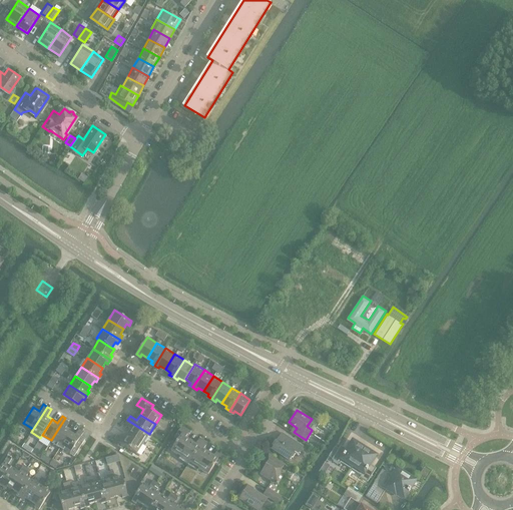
[(70,431),(65,428),(69,421),(65,418),(51,440),(60,446),(70,431)]
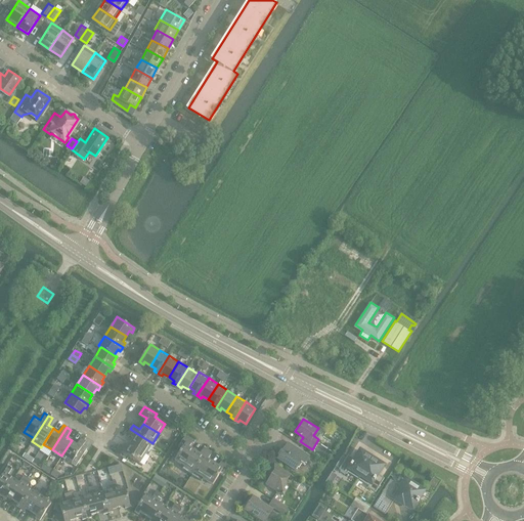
[(153,443),(130,429),(128,433),(134,437),(131,442),(146,452),(153,443)]
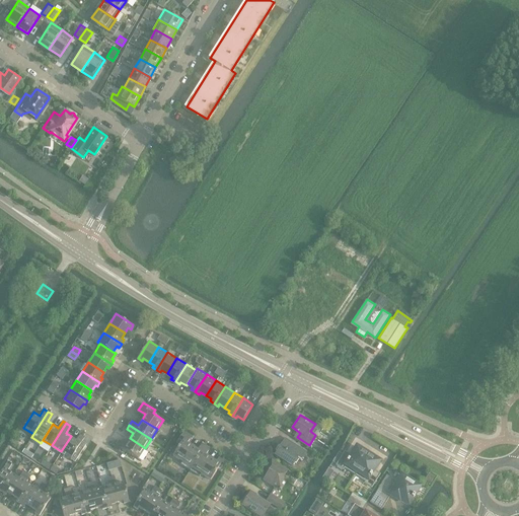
[(193,444),(188,441),(192,435),(183,430),(176,441),(180,443),(173,454),(182,460),(193,444)]
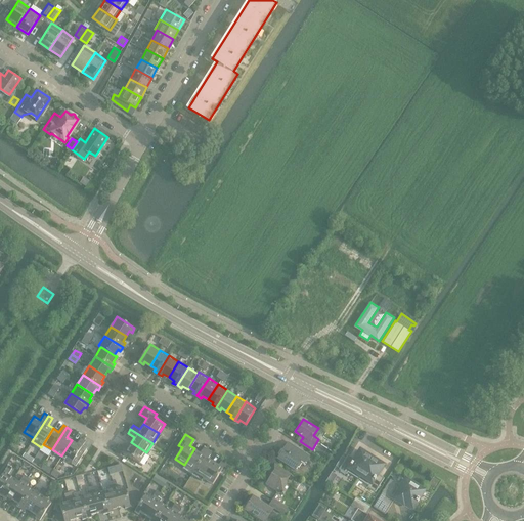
[(72,440),(61,456),(76,465),(87,447),(83,444),(86,439),(81,436),(77,443),(72,440)]
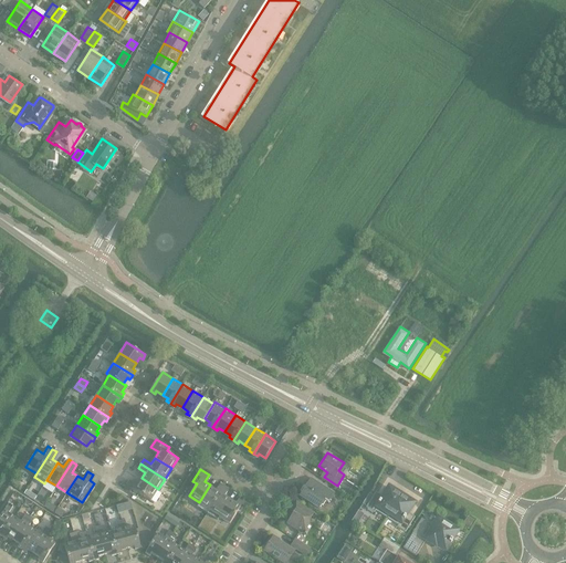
[(158,489),(142,478),(137,483),(130,479),(125,488),(137,496),(139,492),(152,499),(158,489)]
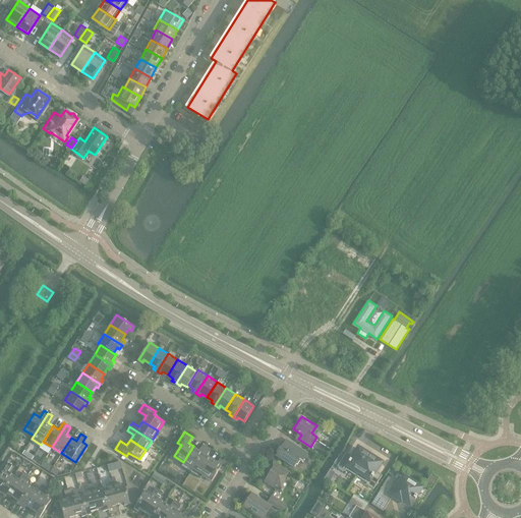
[(307,451),(291,441),(287,447),(283,444),(276,454),(294,465),(298,458),(301,460),(307,451)]
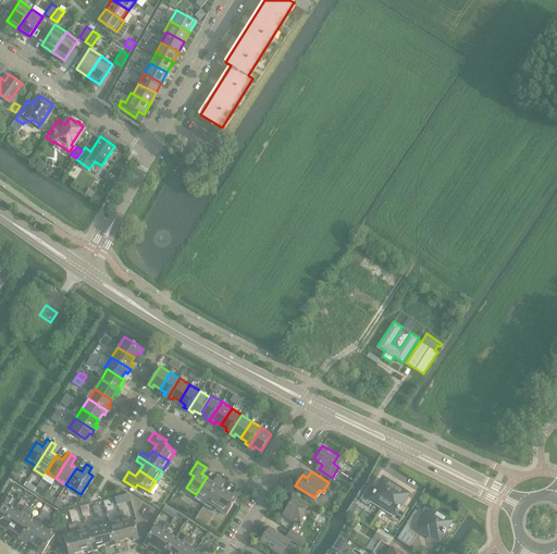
[(222,477),(218,474),(212,481),(207,477),(196,494),(207,501),(222,477)]
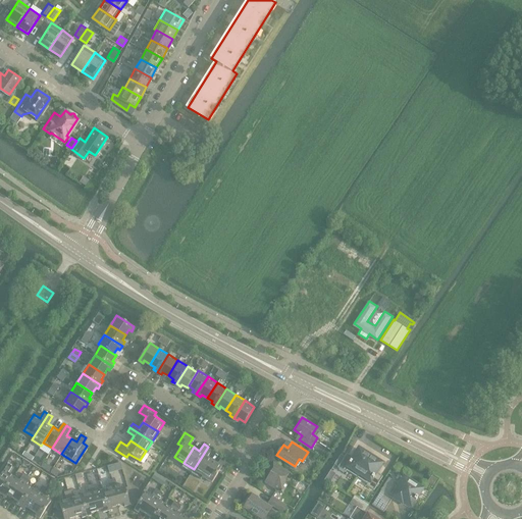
[(213,459),(207,456),(211,449),(208,447),(194,469),(203,474),(213,459)]
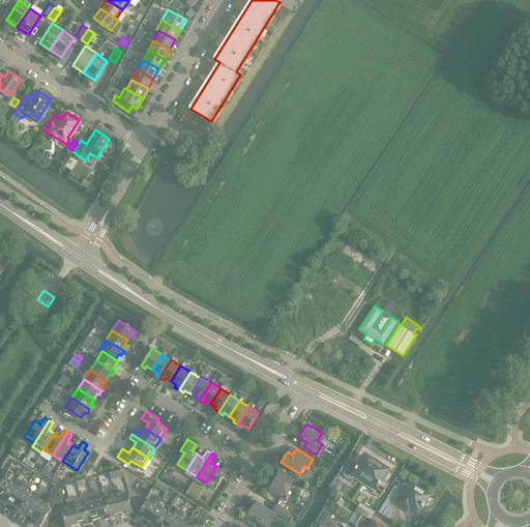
[(383,465),(370,456),(369,458),(364,455),(358,464),(352,459),(343,473),(350,477),(352,475),(374,489),(372,492),(380,496),(388,482),(381,478),(387,469),(382,466),(383,465)]
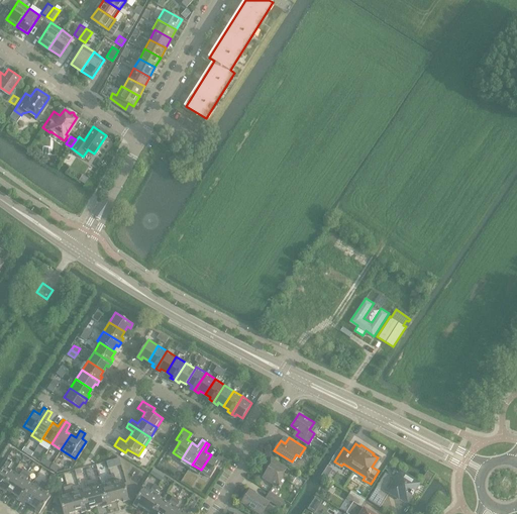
[(37,451),(34,456),(40,459),(43,455),(37,451)]
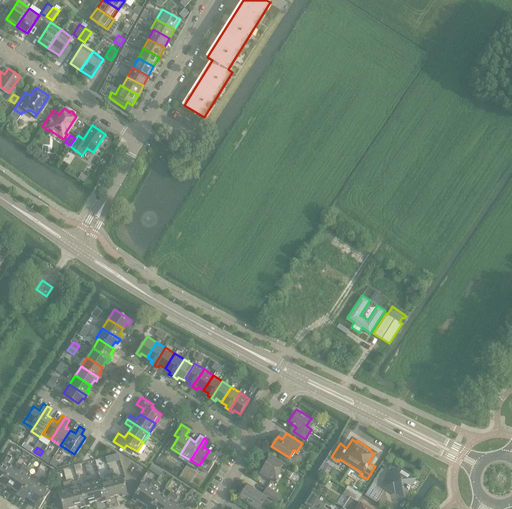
[(226,452),(218,447),(214,453),(209,450),(199,465),(208,472),(215,461),(218,464),(226,452)]
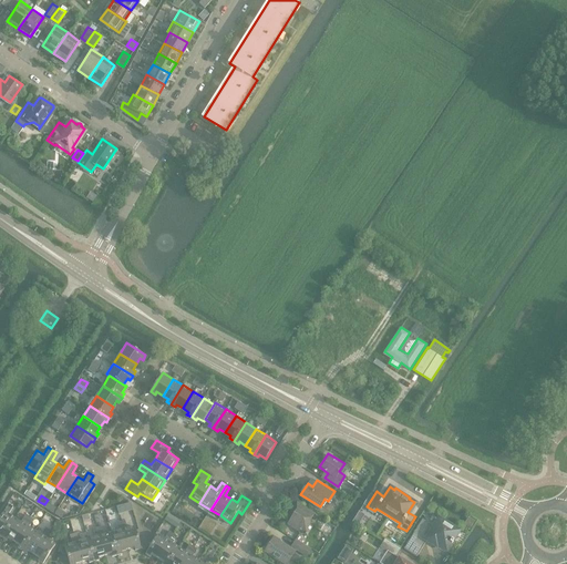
[(316,512),(297,500),(290,511),(294,513),(288,522),(307,534),(315,523),(310,520),(316,512)]
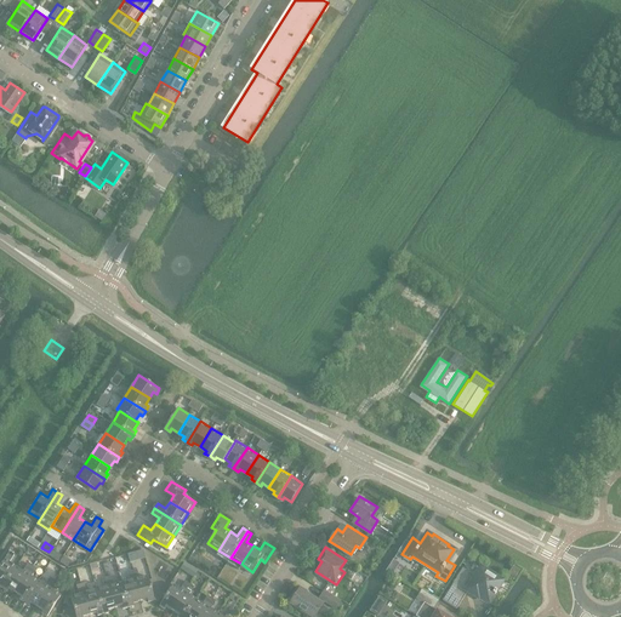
[(16,565),(10,561),(15,553),(10,549),(0,564),(0,584),(3,586),(16,565)]
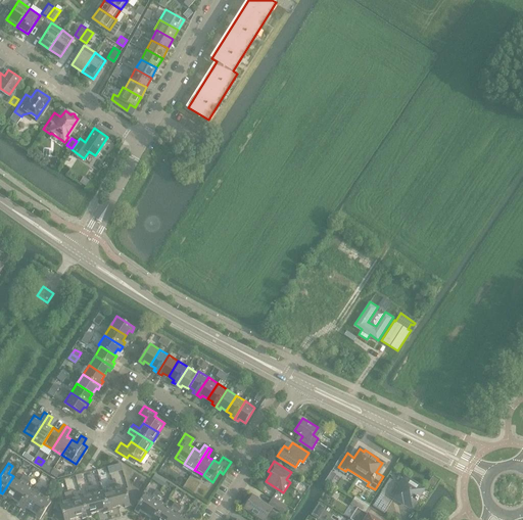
[(27,475),(24,473),(19,480),(13,476),(2,493),(6,497),(7,494),(12,498),(27,475)]
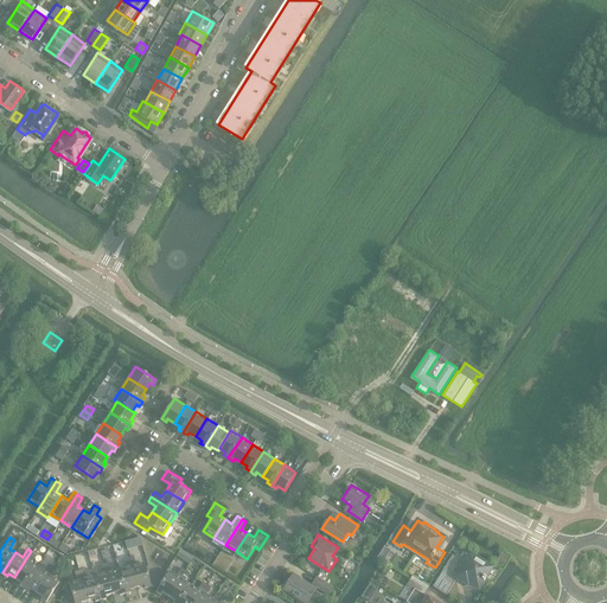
[(37,566),(31,562),(36,553),(31,551),(14,577),(21,581),(19,584),(24,587),(37,566)]
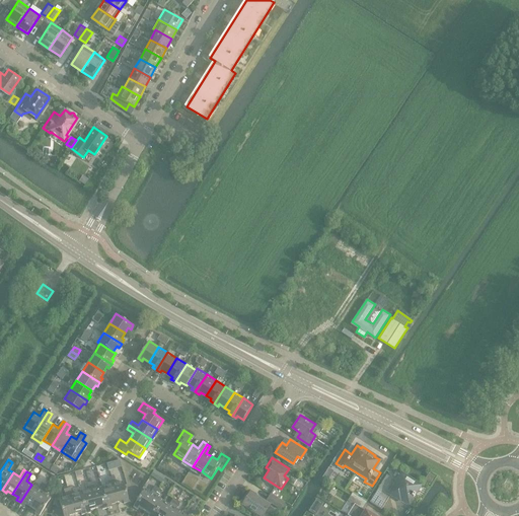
[(415,494),(414,493),(419,485),(401,473),(397,481),(386,473),(370,500),(381,508),(390,493),(399,498),(400,497),(410,503),(415,494)]
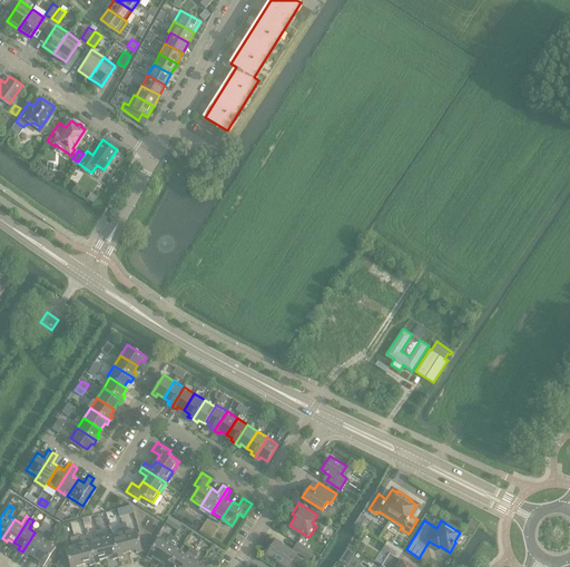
[(141,550),(136,528),(128,530),(126,521),(121,522),(129,550),(136,548),(137,551),(141,550)]
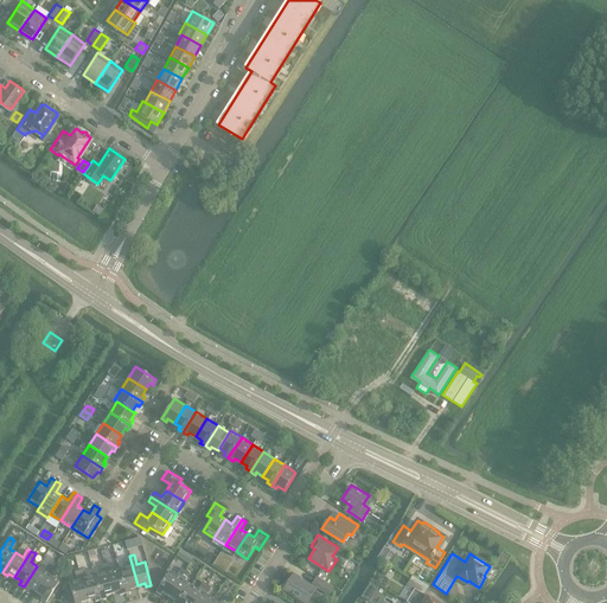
[(102,572),(95,575),(101,598),(107,597),(106,594),(113,591),(104,563),(102,556),(97,557),(100,564),(102,572)]
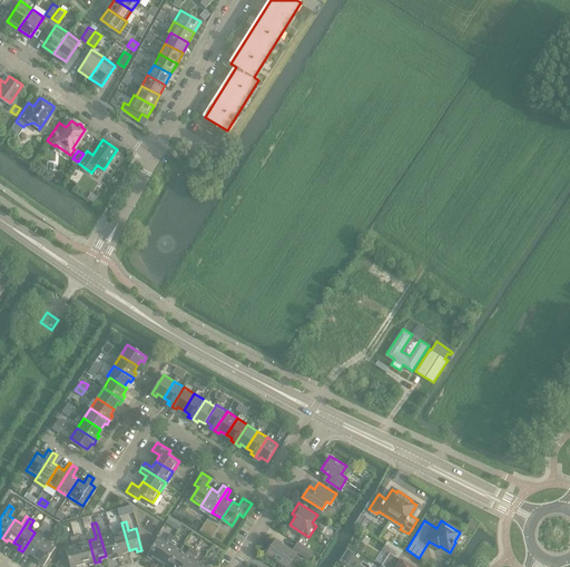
[(129,550),(121,522),(117,524),(119,533),(111,534),(118,557),(124,555),(123,553),(129,550)]
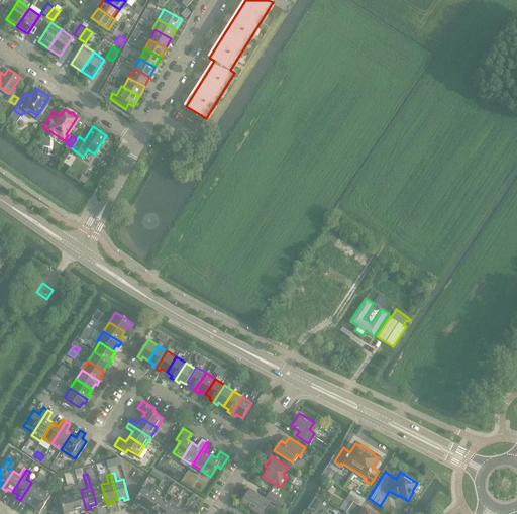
[(93,478),(89,480),(96,504),(102,503),(103,506),(107,505),(101,484),(95,486),(93,478)]
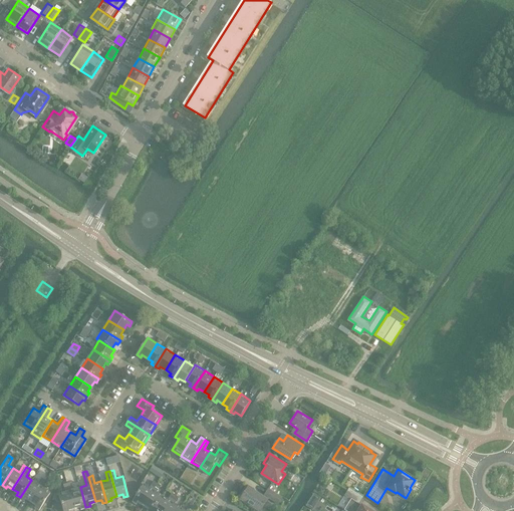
[(45,479),(41,476),(37,483),(31,480),(20,497),(24,500),(26,497),(31,501),(45,479)]
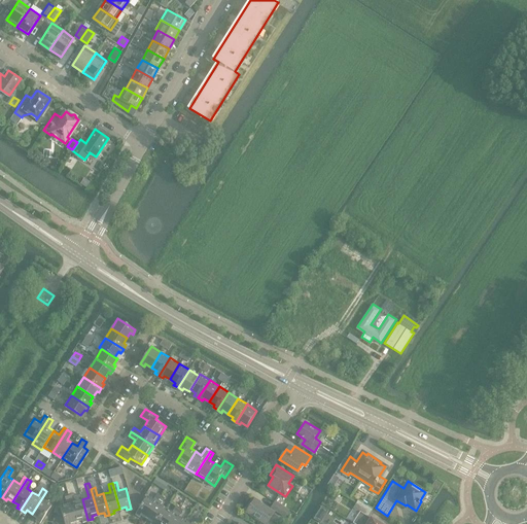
[(51,504),(45,500),(49,493),(46,491),(32,514),(36,517),(35,519),(40,522),(51,504)]
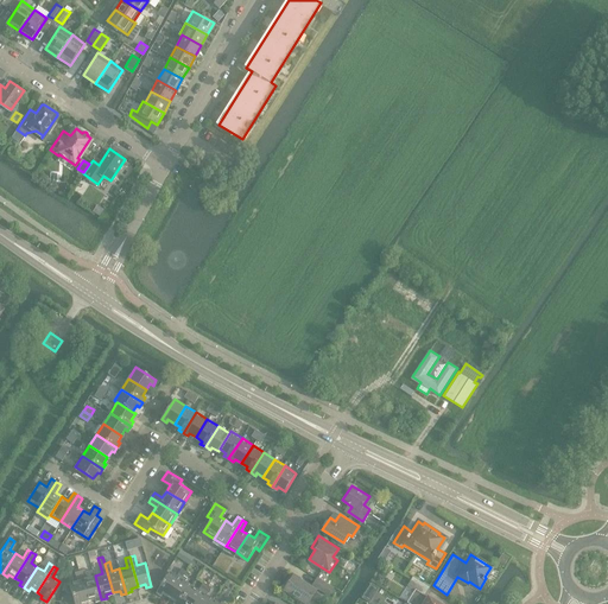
[(187,570),(182,567),(177,574),(170,571),(156,591),(162,595),(163,592),(170,596),(187,570)]
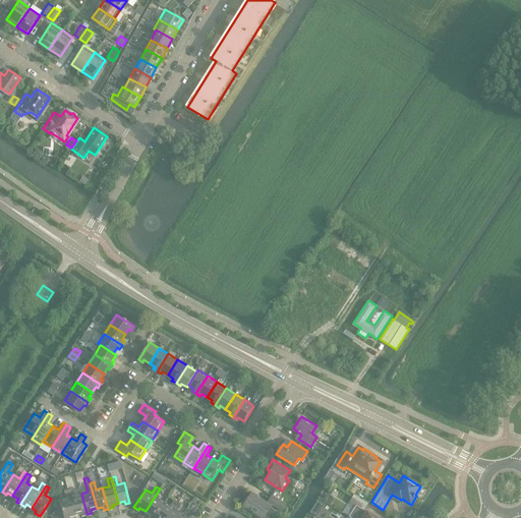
[(81,494),(80,490),(79,487),(72,490),(72,487),(68,488),(75,514),(81,512),(82,515),(87,514),(81,494)]
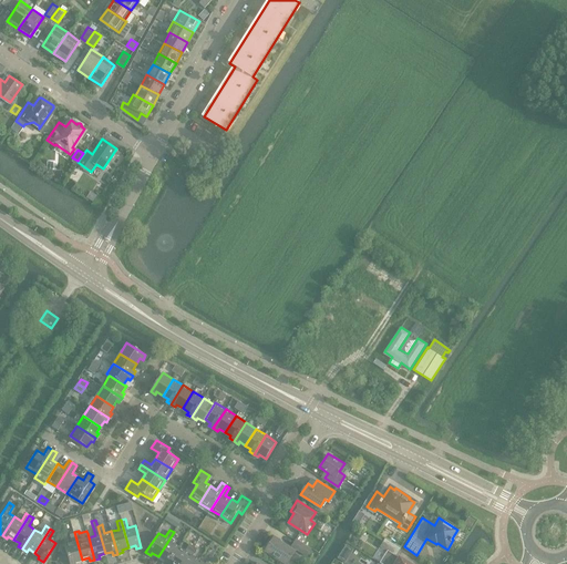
[(82,560),(74,532),(70,533),(72,542),(64,544),(70,563),(76,563),(75,561),(82,560)]
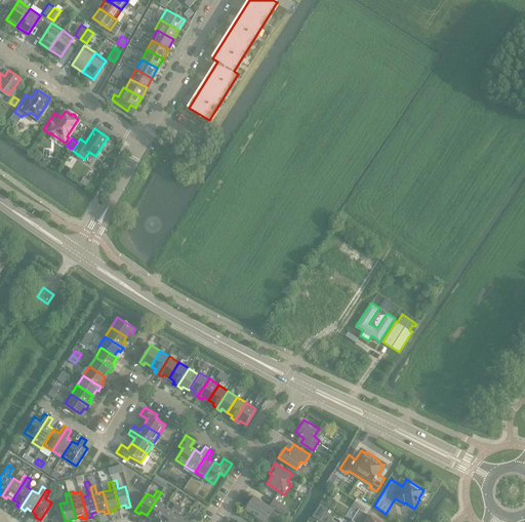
[(154,521),(166,505),(160,502),(164,494),(161,492),(147,515),(151,518),(150,521),(152,521),(154,521)]
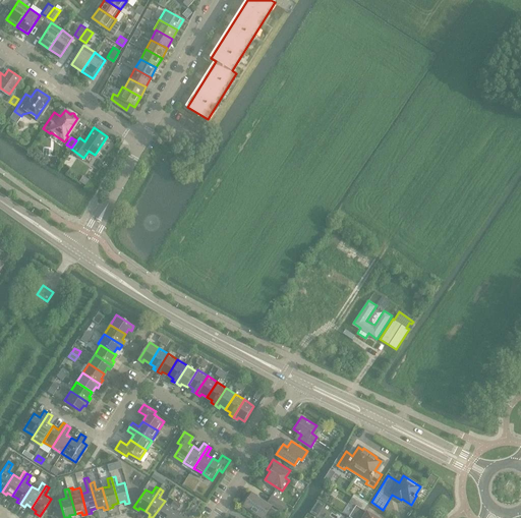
[(271,505),(251,493),(243,504),(263,517),(271,505)]
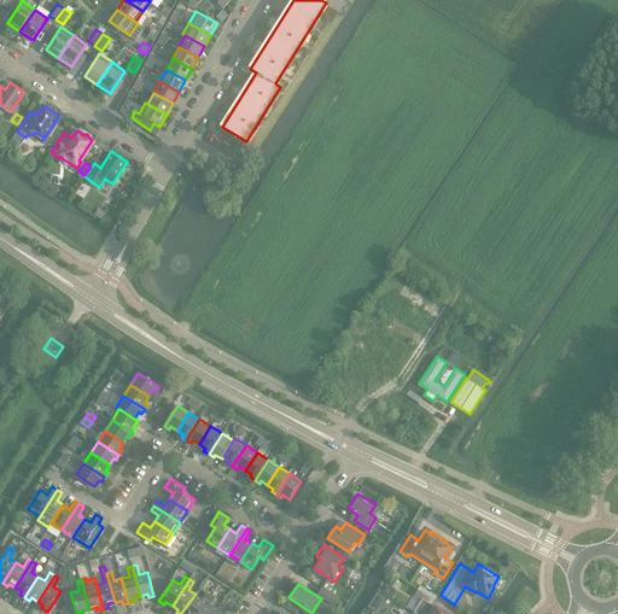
[(339,596),(322,585),(318,592),(334,603),(339,596)]
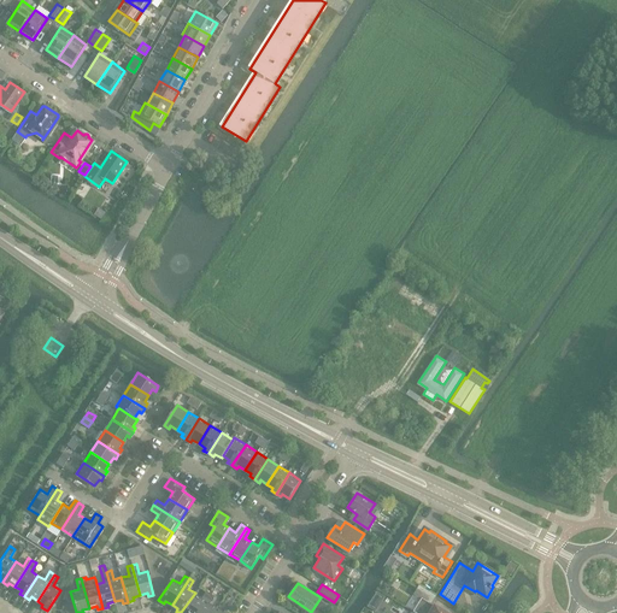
[(419,584),(413,593),(421,597),(412,611),(416,612),(447,612),(428,600),(433,593),(419,584)]
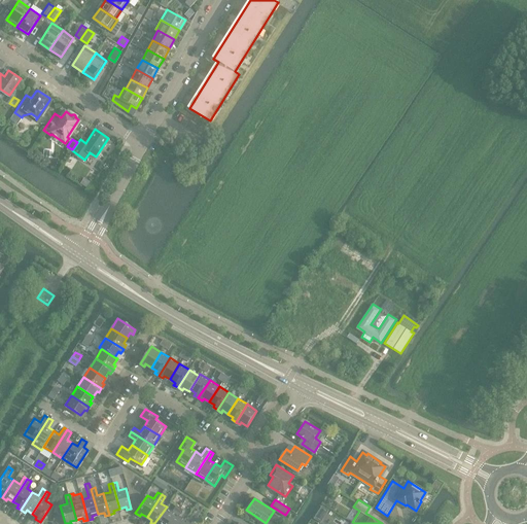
[(168,523),(180,505),(176,503),(172,511),(167,507),(154,523),(168,523)]
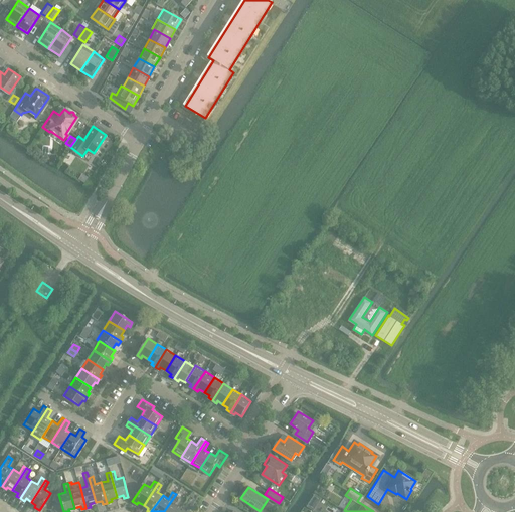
[(176,494),(164,511),(177,511),(180,507),(175,503),(179,497),(176,494)]
